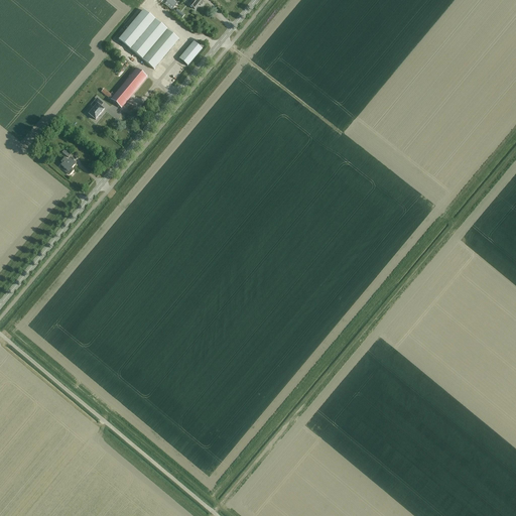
[(192,0),(188,5),(196,10),(200,5),(201,6),(205,2),(202,0),(192,0)]
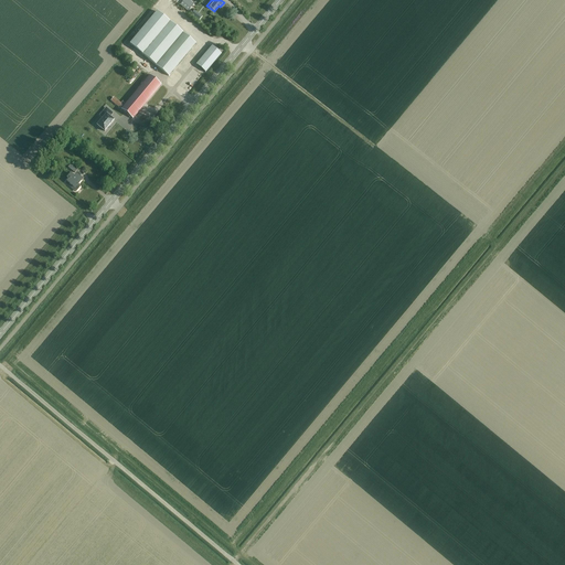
[(195,44),(157,12),(130,45),(169,76),(195,44)]
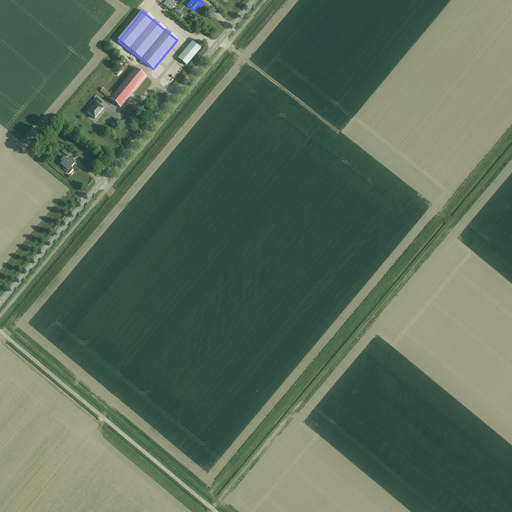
[(192,42),(178,59),(186,66),(200,49),(192,42)]
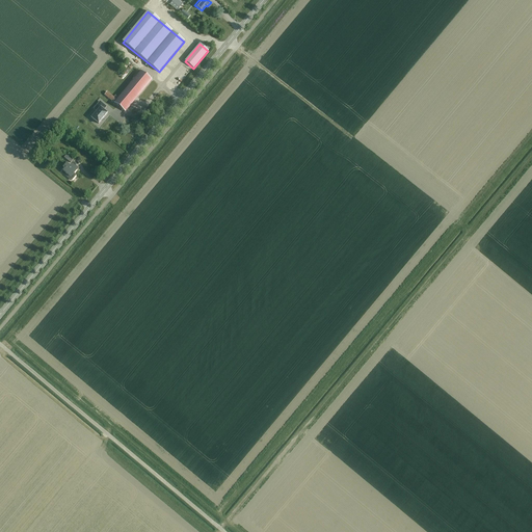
[(152,80),(141,72),(114,104),(125,112),(152,80)]
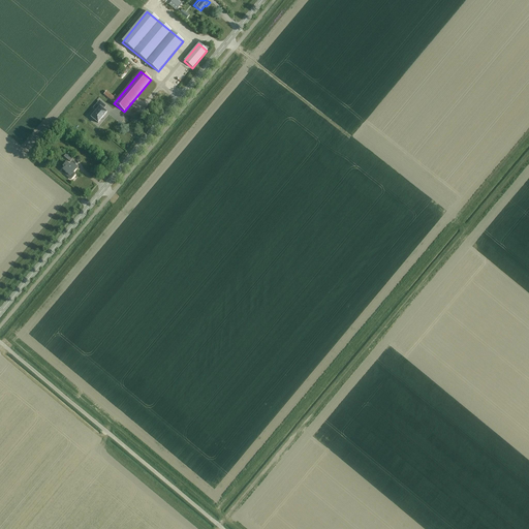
[(103,95),(113,102),(115,98),(106,91),(103,95)]
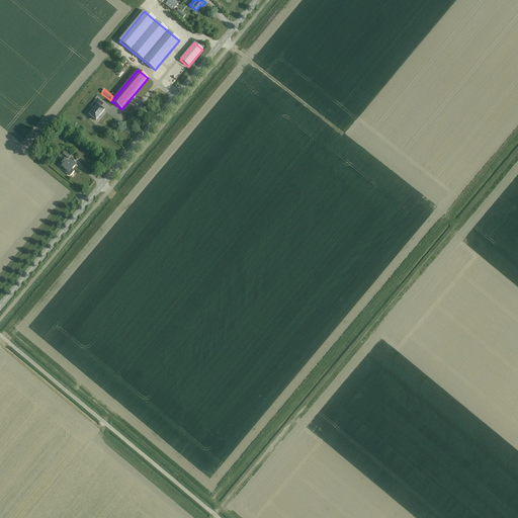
[(97,105),(88,115),(95,121),(98,117),(99,117),(100,115),(104,111),(98,106),(101,103),(97,100),(94,103),(97,105)]
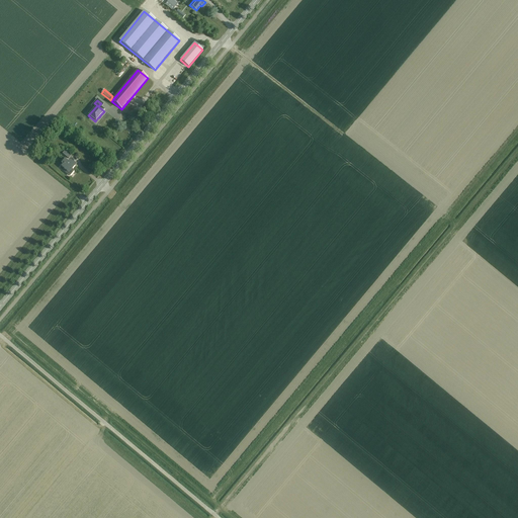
[(71,155),(65,150),(63,153),(69,158),(71,155)]
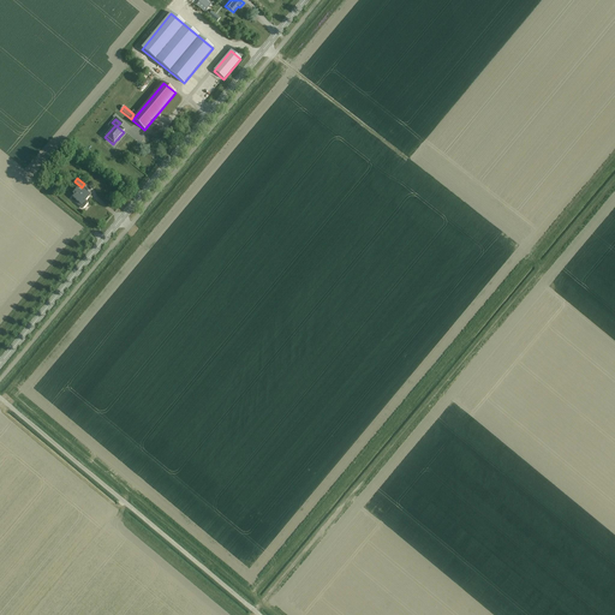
[(83,190),(81,192),(77,189),(72,193),(75,196),(72,197),(78,203),(77,204),(82,208),(87,203),(84,201),(89,195),(83,190)]
